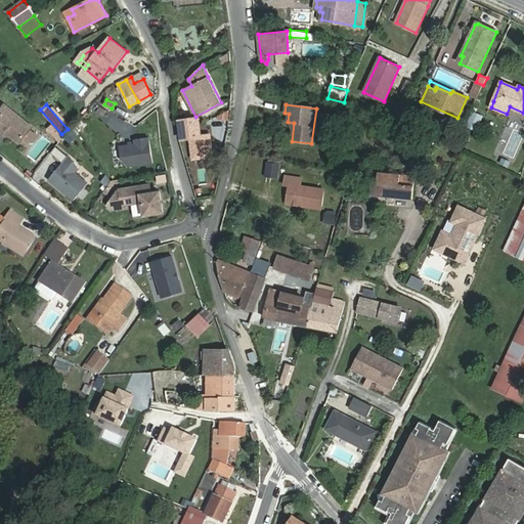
[(0,113),(0,136),(2,138),(6,132),(20,143),(34,128),(6,105),(0,113)]
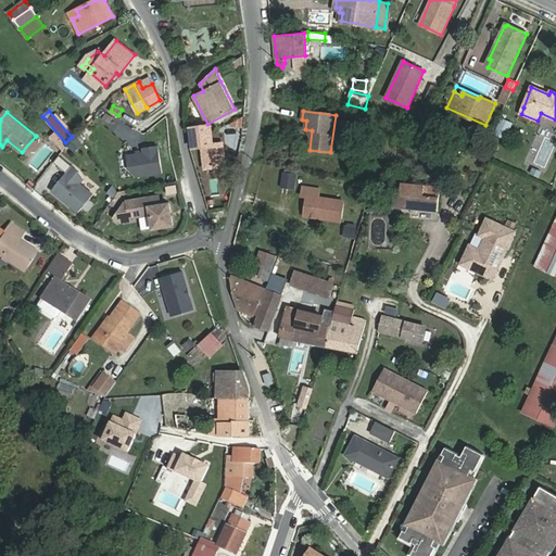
[(507,139),(514,121),(502,117),(495,135),(507,139)]
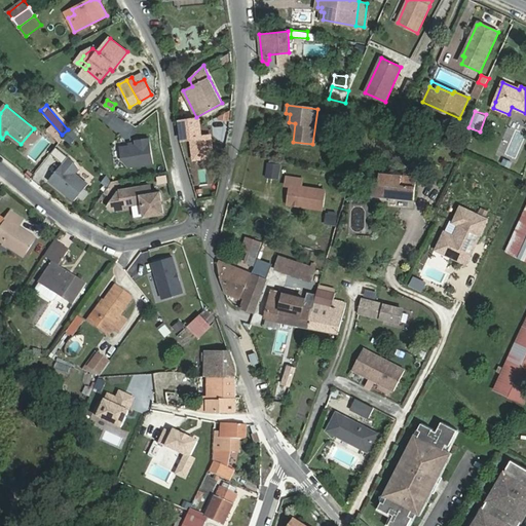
[(210,136),(201,137),(199,119),(181,121),(183,140),(192,139),(194,159),(213,156),(210,136)]
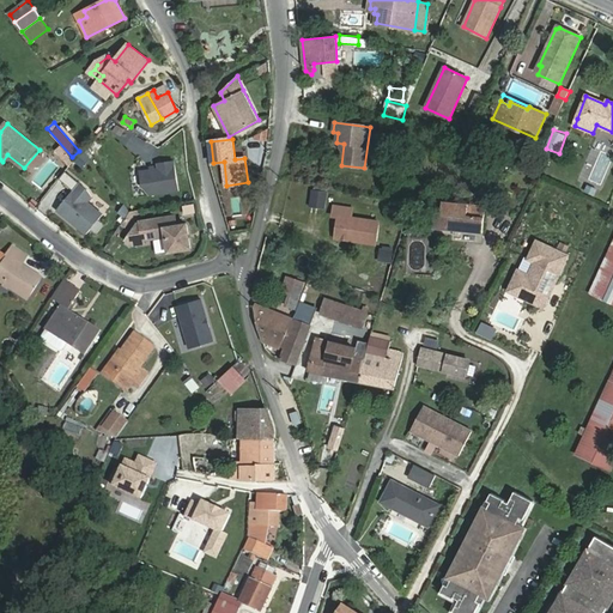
[(151,169),(140,170),(143,184),(150,195),(180,190),(175,161),(157,163),(158,168),(156,168),(155,165),(150,167),(151,169)]
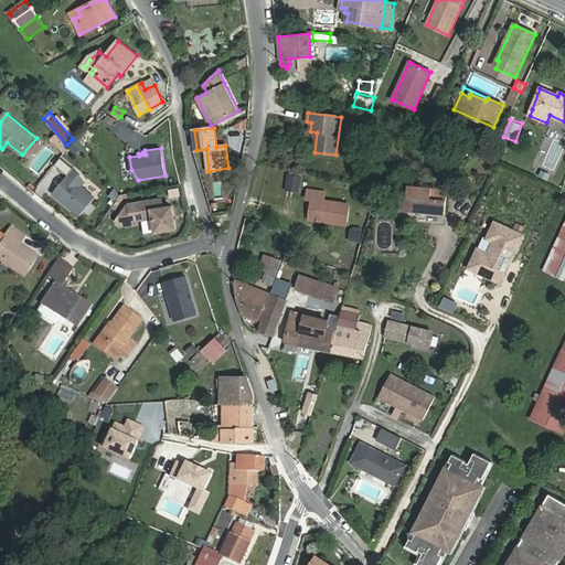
[(52,193),(80,215),(95,196),(82,185),(85,181),(81,174),(73,168),(67,173),(67,176),(52,193)]
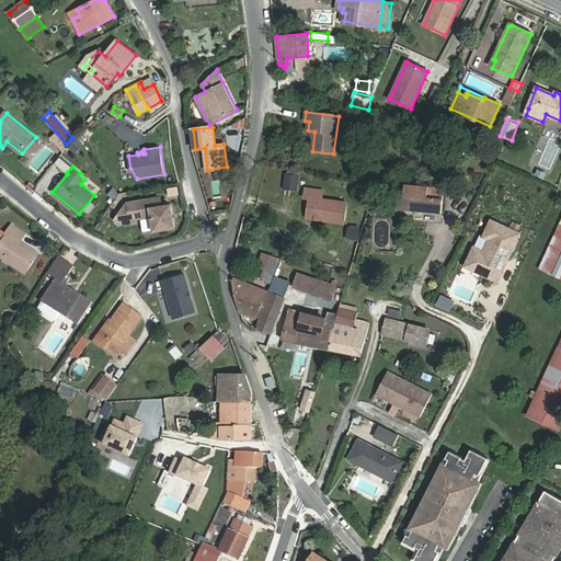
[(298,191),(300,173),(286,171),(284,189),(298,191)]
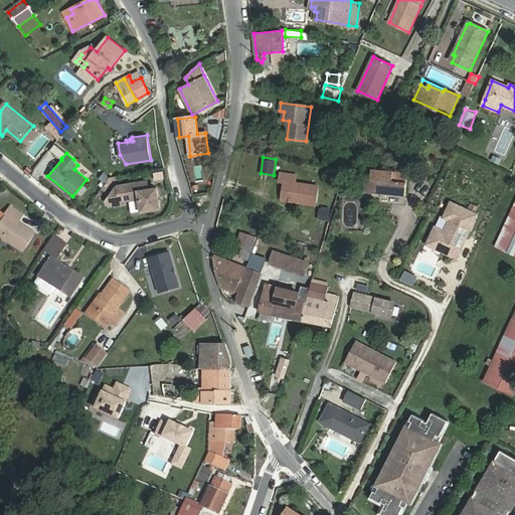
[(408,173),(372,169),(371,178),(366,178),(365,192),(406,196),(408,173)]
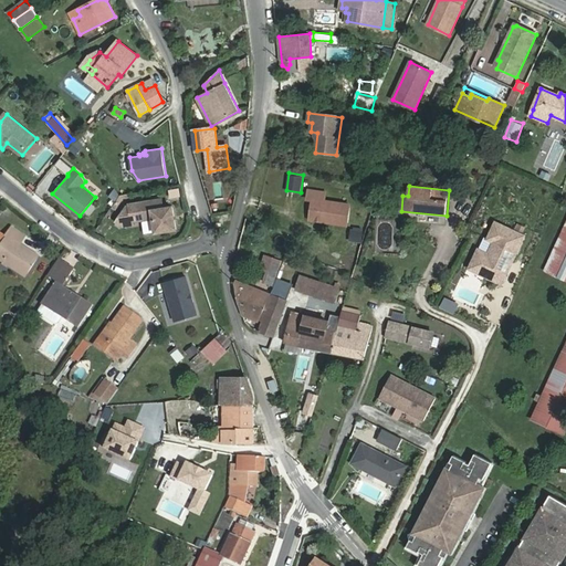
[(109,196),(116,201),(121,195),(115,188),(109,196)]
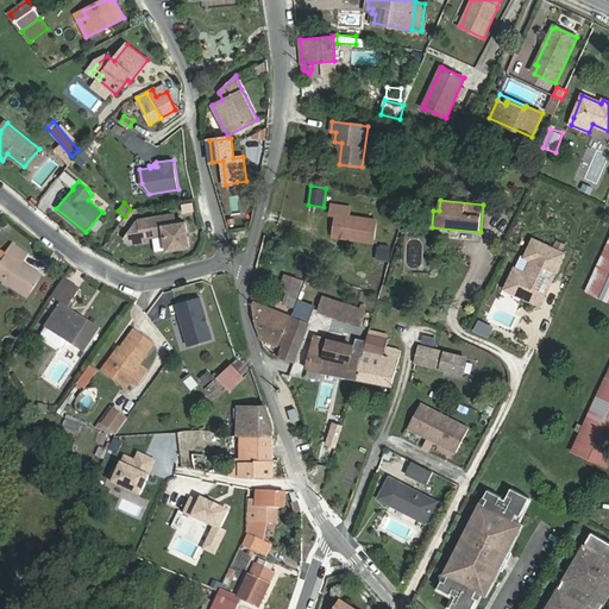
[(331,214),(337,215),(334,232),(351,234),(351,238),(374,242),(377,220),(350,217),(351,207),(333,205),(331,214)]
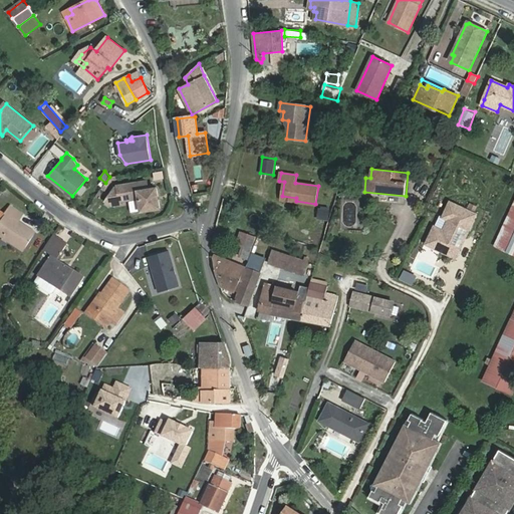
[(101,189),(105,191),(112,181),(118,180),(118,176),(109,177),(105,183),(101,189)]
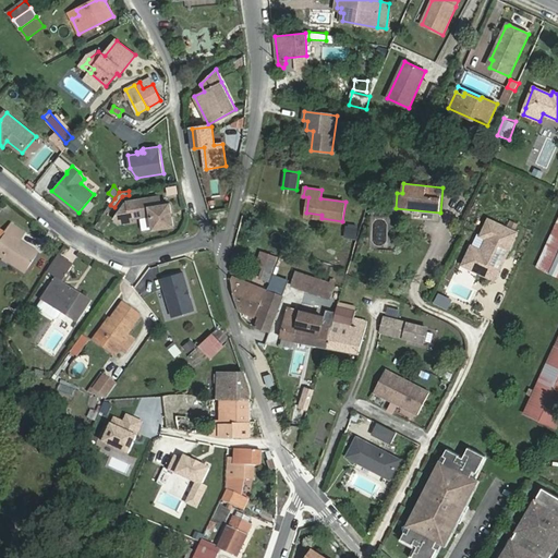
[(160,194),(125,199),(113,219),(121,225),(133,222),(133,219),(150,217),(153,231),(177,228),(172,202),(162,203),(160,194)]
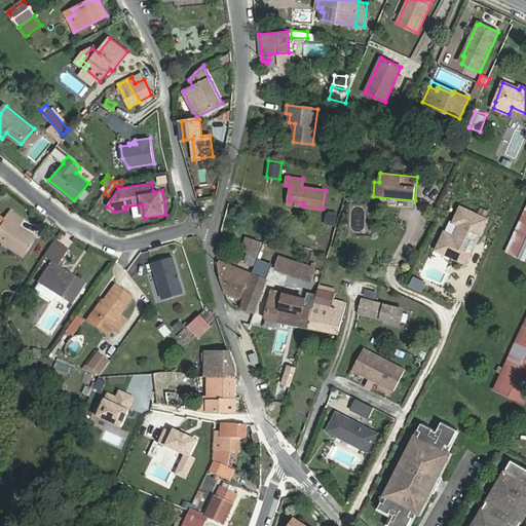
[(490,218),(460,204),(452,223),(458,226),(454,234),(445,229),(435,251),(466,266),(490,218)]
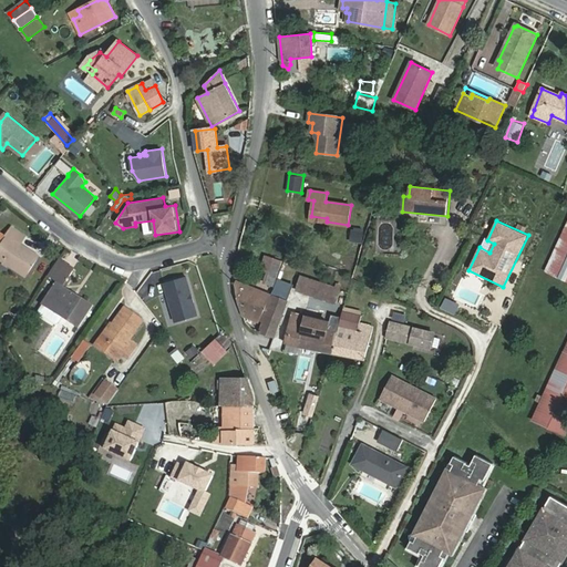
[(566,226),(547,271),(566,280),(566,226)]
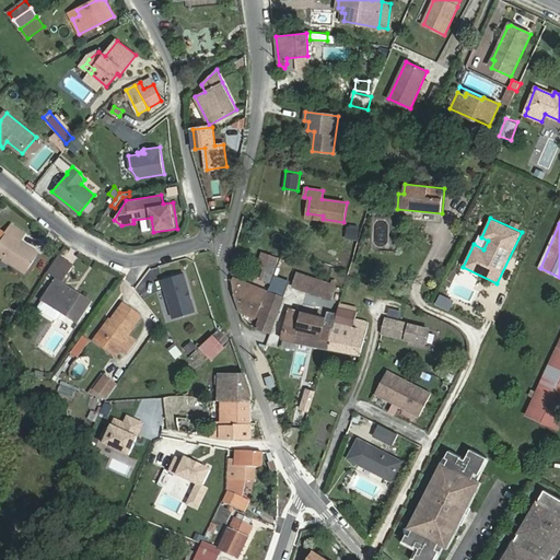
[(8,235),(0,247),(0,256),(25,273),(38,254),(20,242),(25,234),(12,225),(6,234),(8,235)]
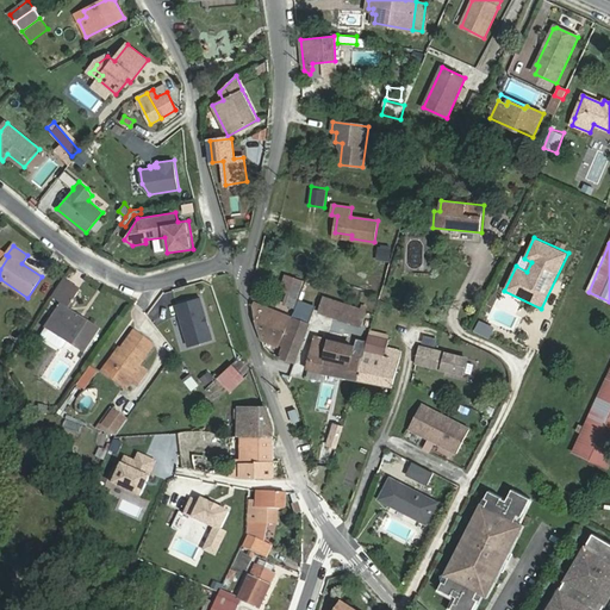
[(391,248),(378,247),(377,260),(390,261),(391,248)]
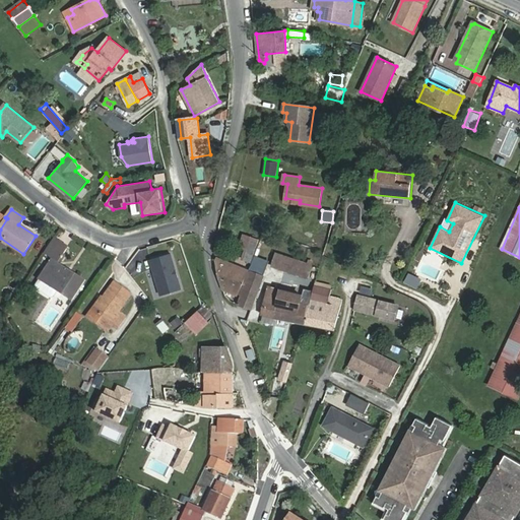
[(244,259),(250,261),(257,243),(257,239),(245,235),(241,248),(248,250),(244,259)]
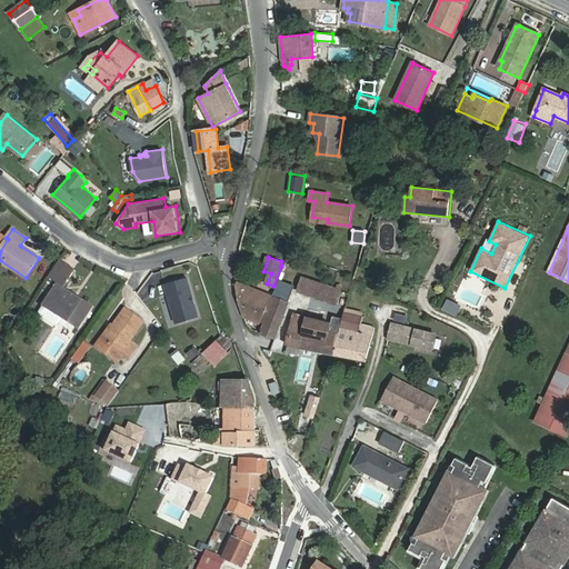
[(50,277),(57,281),(67,266),(60,261),(50,277)]
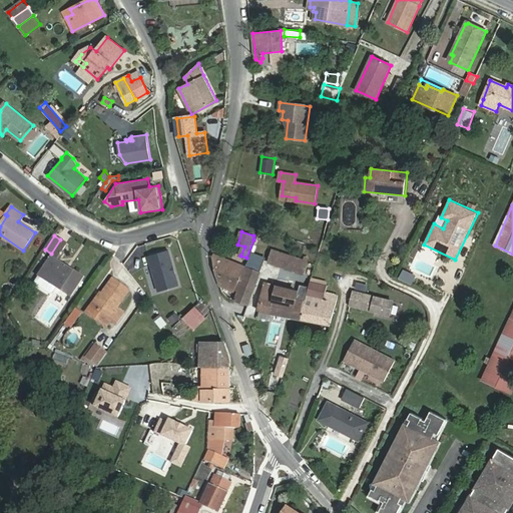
[(56,287),(71,297),(84,278),(56,261),(66,243),(60,239),(51,253),(53,254),(36,282),(36,285),(50,294),(52,293),(56,287)]
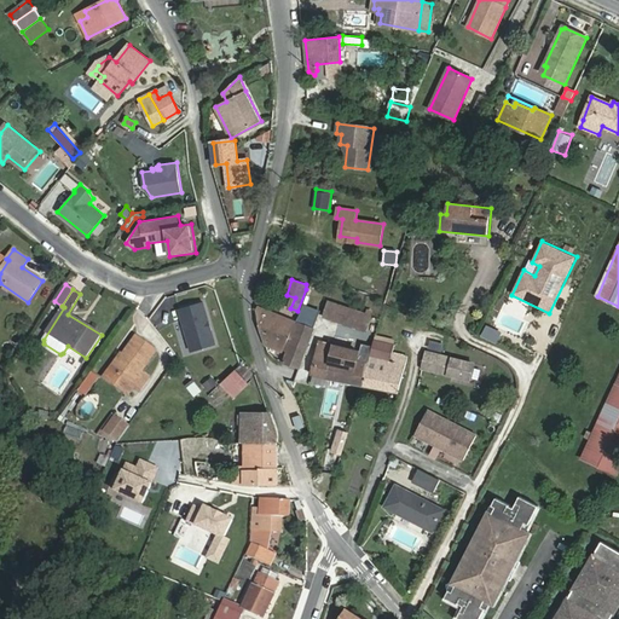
[(204,301),(178,310),(191,353),(218,345),(204,301)]
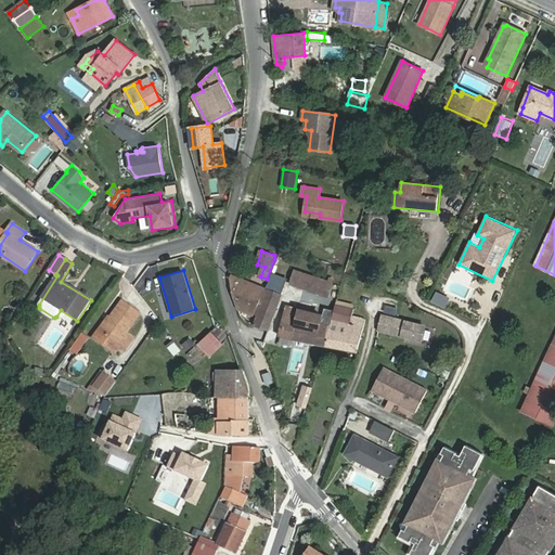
[(330,282),(296,271),(291,284),(327,296),(333,280),(331,279),(330,282)]
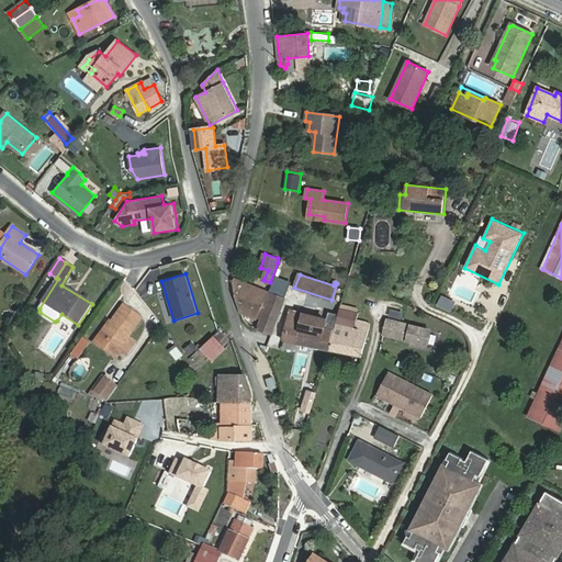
[(269,292),(235,278),(234,279),(233,282),(237,299),(240,312),(258,318),(269,292)]
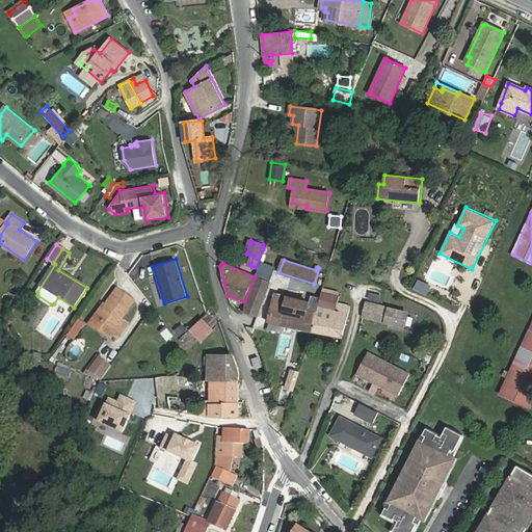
[(274,285),(255,276),(244,301),(247,302),(244,311),(258,316),(266,293),(272,291),(274,285)]
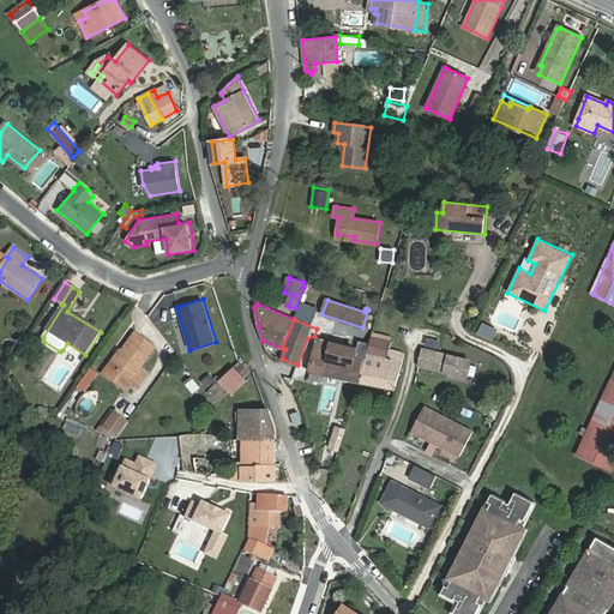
[(499,330),(483,321),(477,333),(493,341),(499,330)]
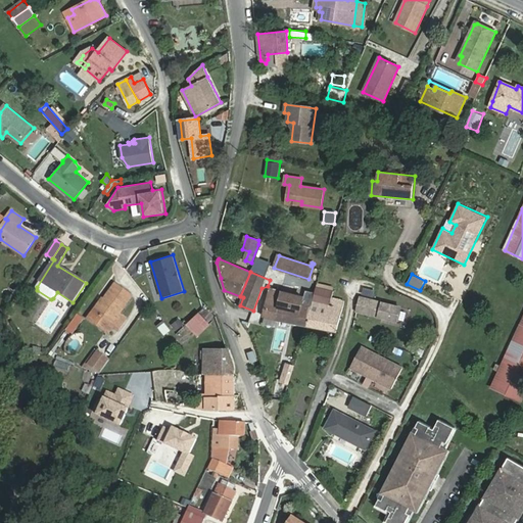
[(456,288),(460,281),(452,278),(448,285),(456,288)]
